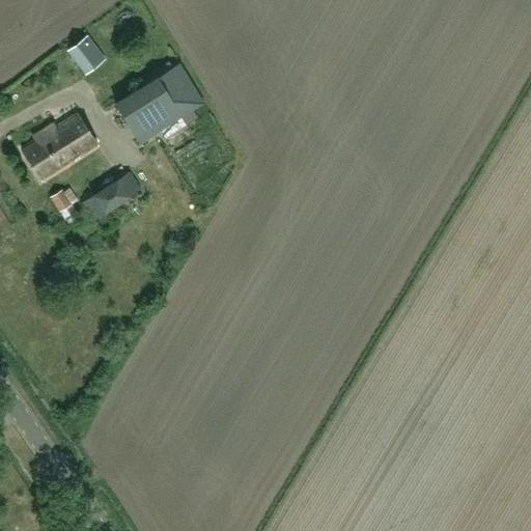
[(66,50),(85,74),(105,58),(86,34),(66,50)]
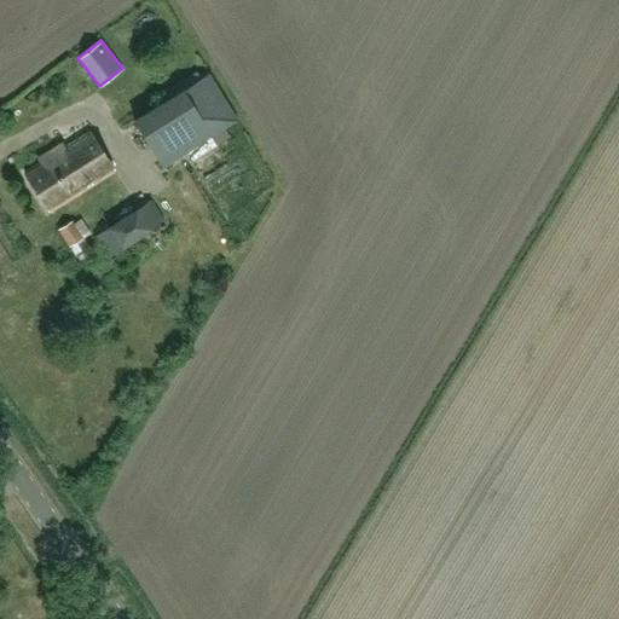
[(134,120),(162,167),(238,121),(208,73),(137,119),(134,120)]
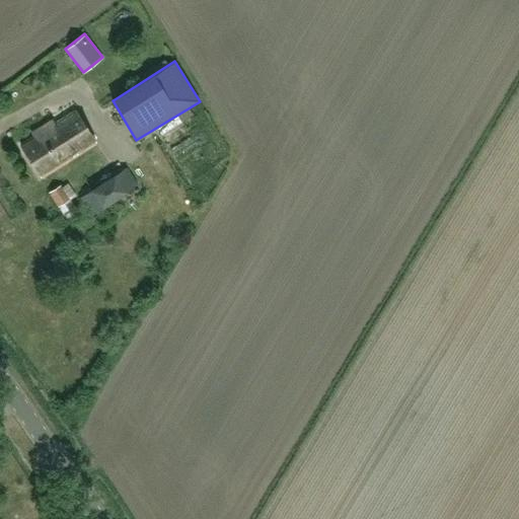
[(41,177),(95,143),(75,110),(49,128),(47,124),(34,132),(35,135),(20,145),(41,177)]
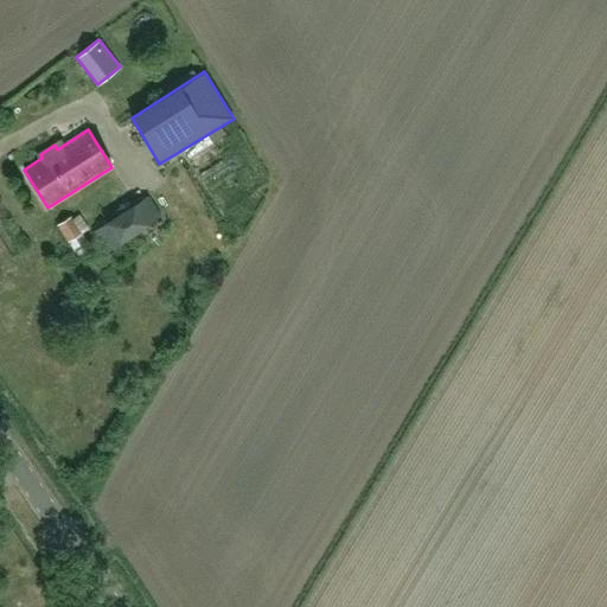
[(116,268),(172,231),(147,195),(90,231),(116,268)]
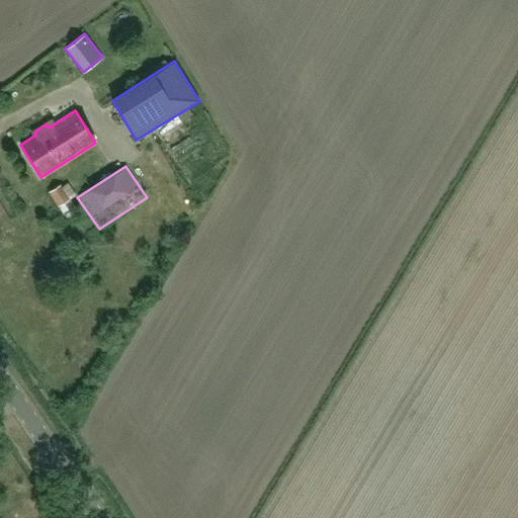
[(58,205),(69,199),(60,184),(49,192),(58,205)]
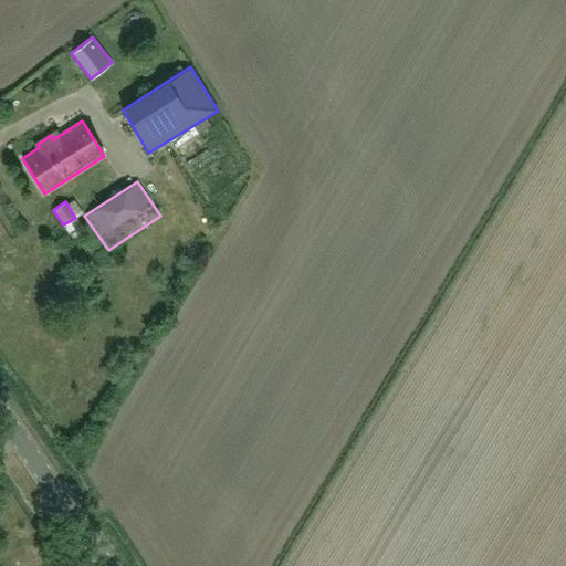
All buildings are outlined.
